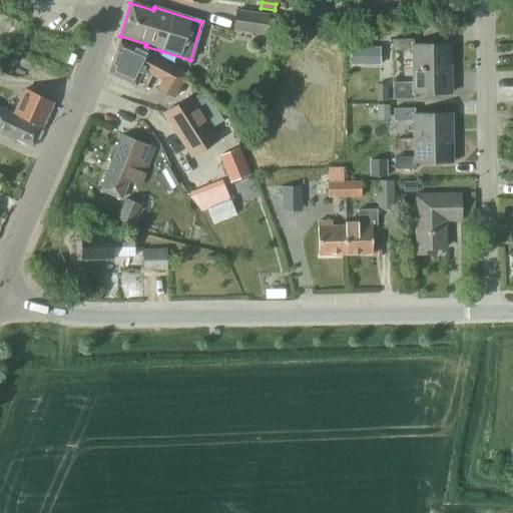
[(235,8),(232,30),(275,36),(278,16),(270,15),(270,13),(235,8)]
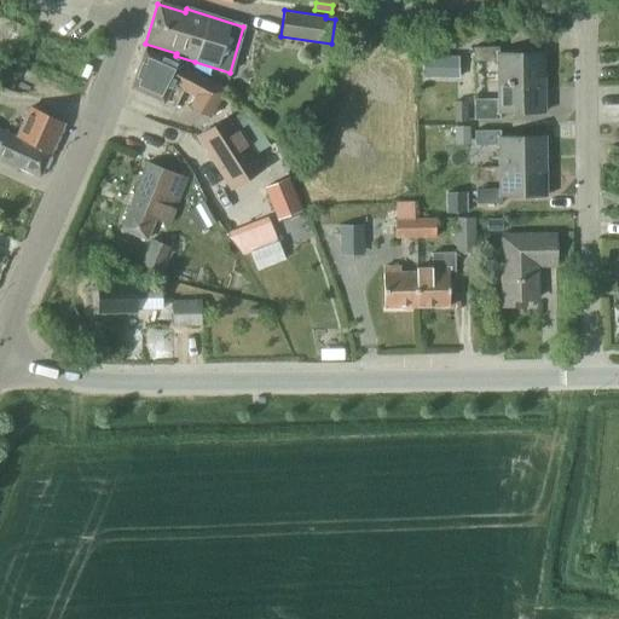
[(0,57),(21,65),(33,30),(0,18),(0,57)]
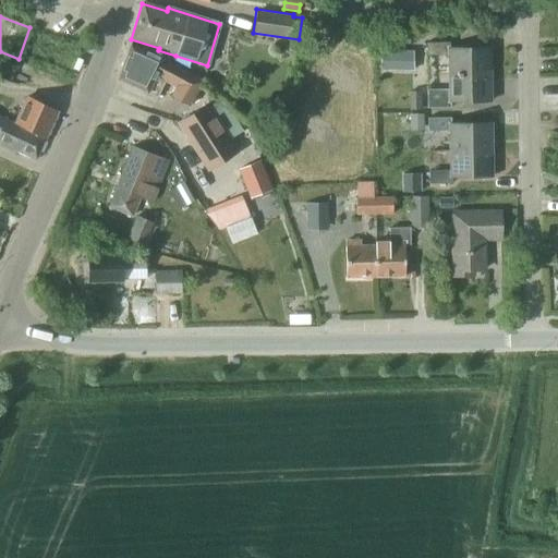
[(448,56),(448,75),(489,75),(489,48),(449,49),(449,43),(426,44),(426,56),(448,56)]
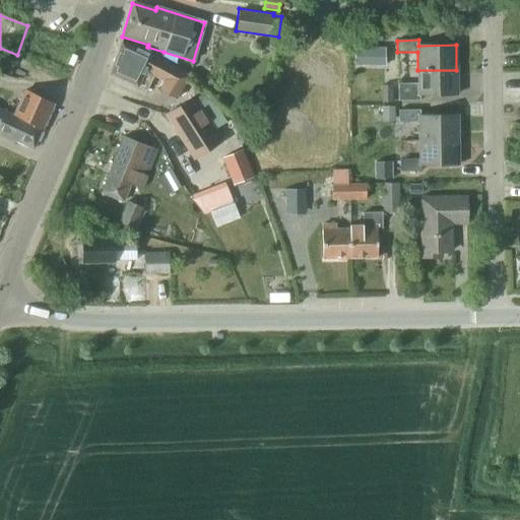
[(171,92),(182,72),(152,56),(121,42),(109,74),(145,90),(152,75),(164,81),(160,87),(171,92)]
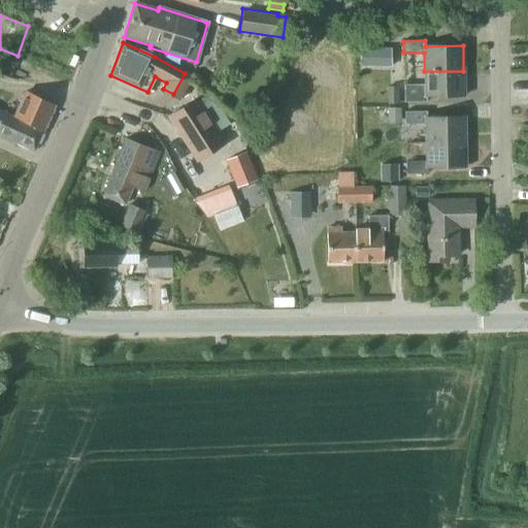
[(391,48),(360,48),(360,66),(391,67),(391,48)]
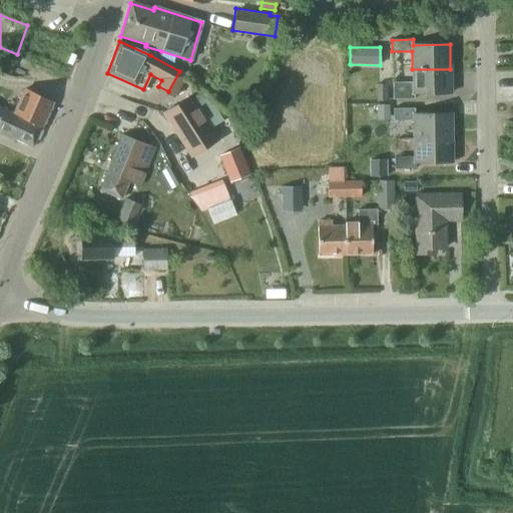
[(0,65),(0,74),(8,78),(11,70),(0,65)]
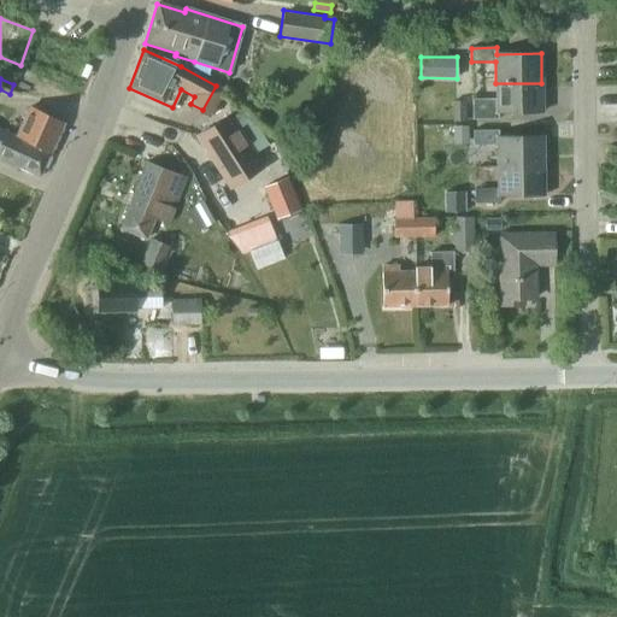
[(471,99),(472,119),(498,119),(498,113),(542,112),(541,83),(495,83),(495,99),(471,99)]
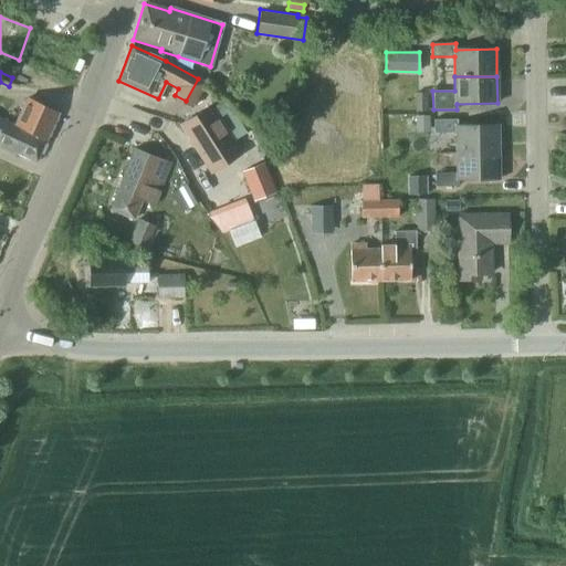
[(427,93),(415,93),(415,112),(427,112),(427,93)]
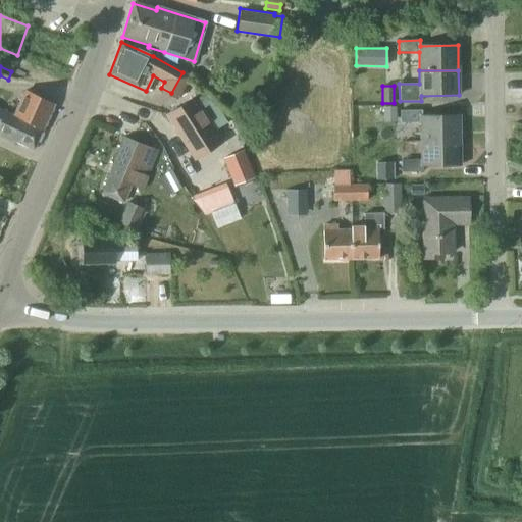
[(43,128),(53,105),(34,95),(34,96),(24,92),(13,115),(43,128)]
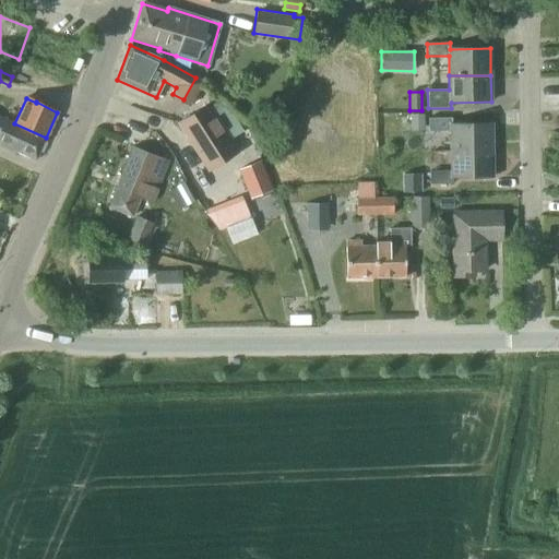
[(209,170),(235,153),(227,141),(242,131),(230,110),(217,100),(206,108),(205,106),(179,123),(209,170)]
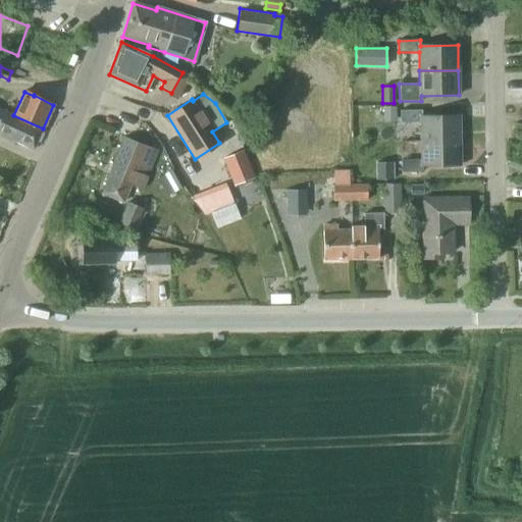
[(382,106),(383,122),(397,122),(396,106),(382,106)]
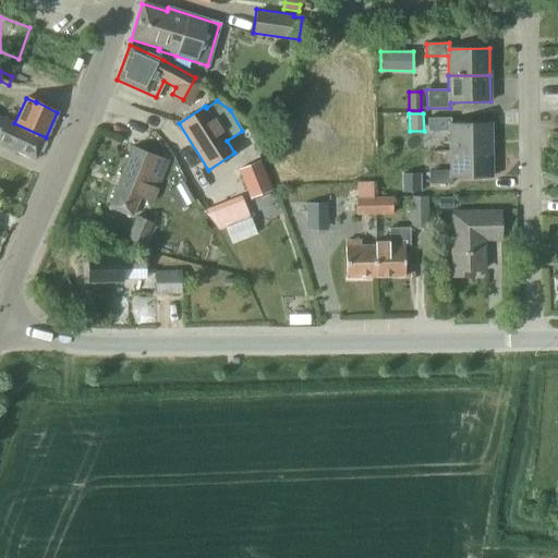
[(0,146),(14,153),(15,150),(35,160),(45,138),(0,117),(0,146)]
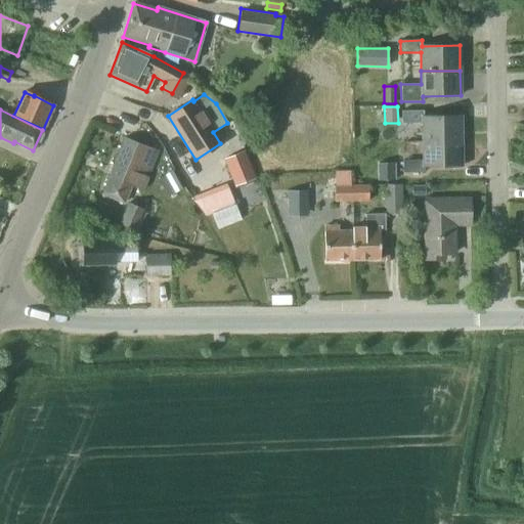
[(422,123),(422,141),(462,141),(461,116),(423,117),(423,111),(401,112),(401,123),(422,123)]
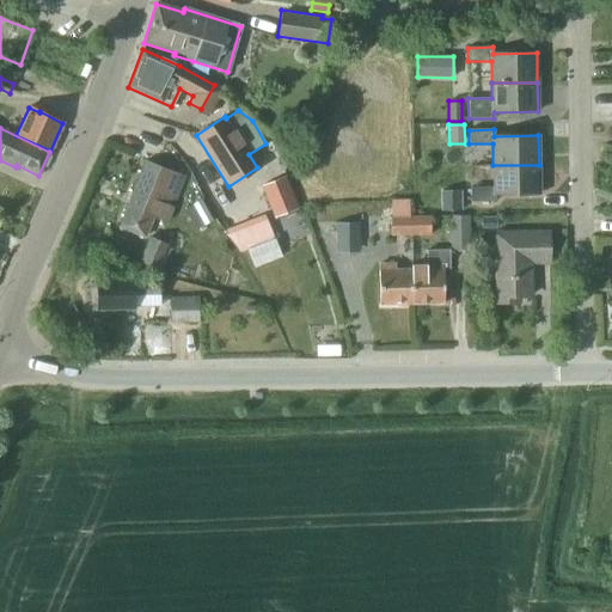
[(293,164),(280,138),(270,142),(283,169),(293,164)]
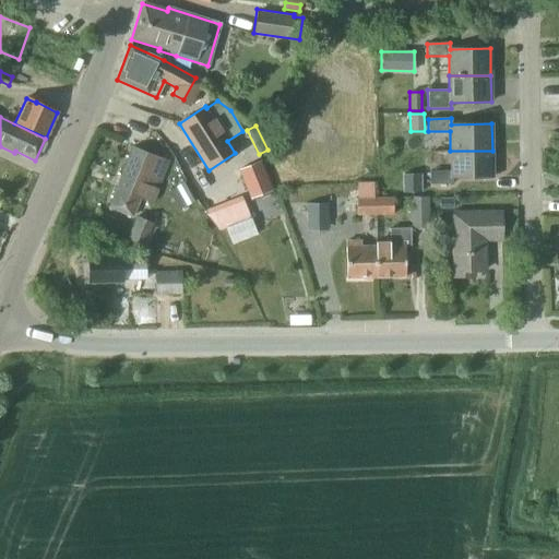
[(151,203),(167,162),(133,147),(108,206),(131,216),(138,203),(143,205),(144,201),(151,203)]
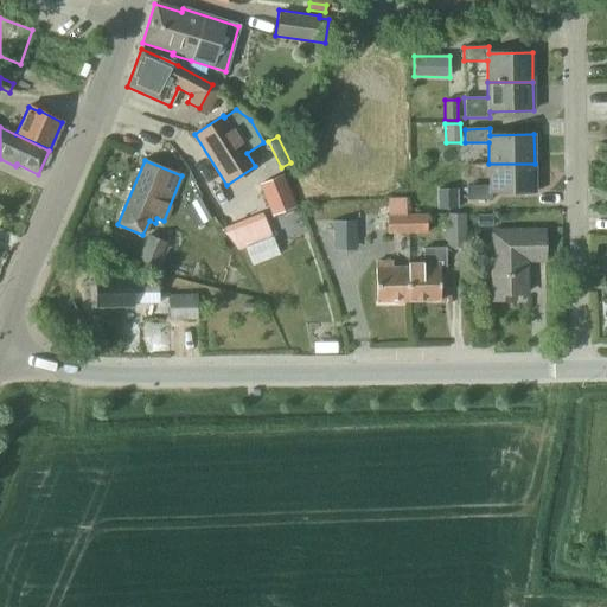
[(535,164),(489,164),(489,186),(465,186),(466,200),(491,199),(491,193),(535,192),(535,164)]
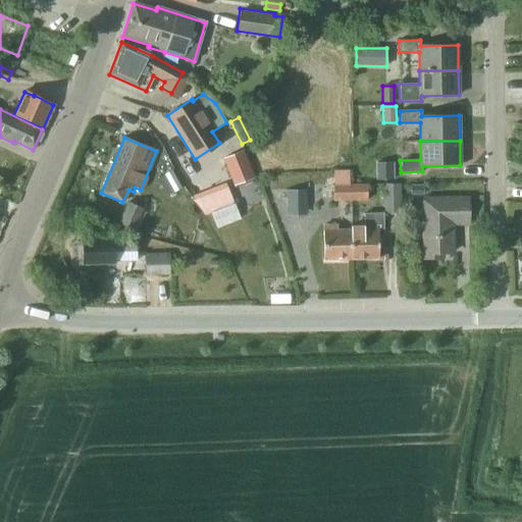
[(255,177),(244,150),(222,158),(235,186),(255,177)]
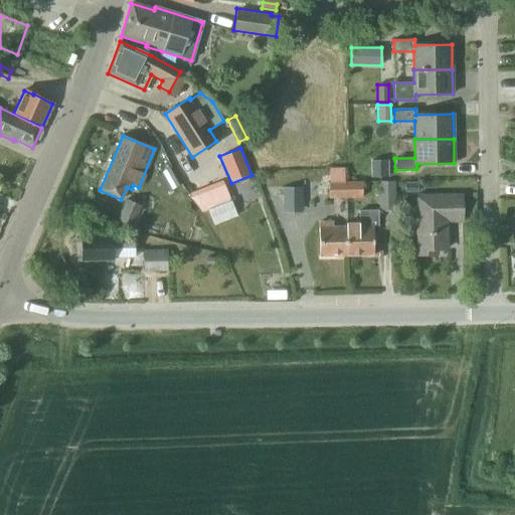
[(371,178),(388,177),(388,160),(370,161),(371,178)]
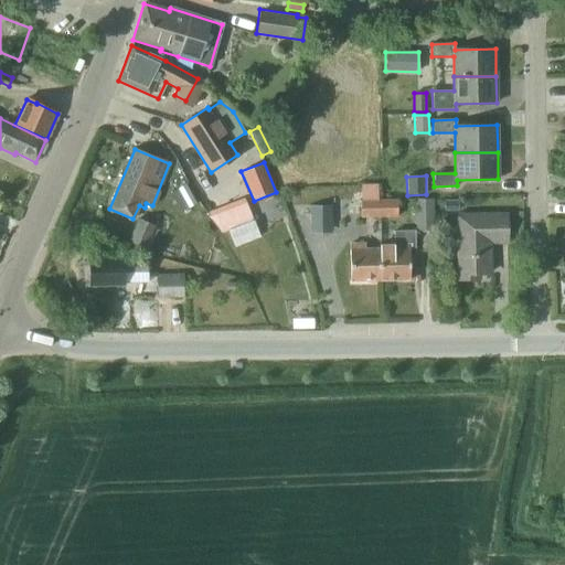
[(360,201),(376,200),(376,185),(360,185),(360,201)]
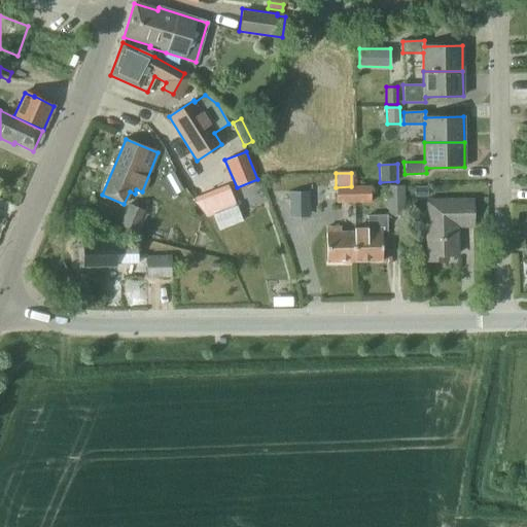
[(169,198),(181,190),(173,175),(160,181),(169,198)]
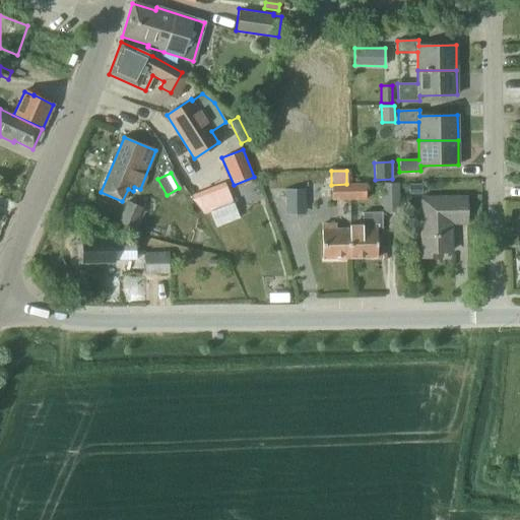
[(331,200),(349,200),(349,184),(331,185),(331,200)]
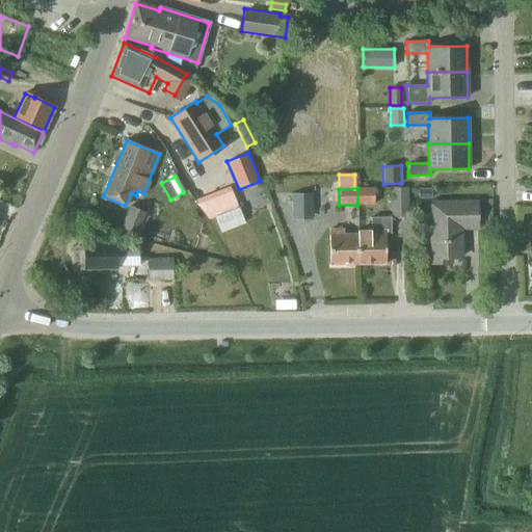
[(357,188),(357,205),(373,205),(373,188),(357,188)]
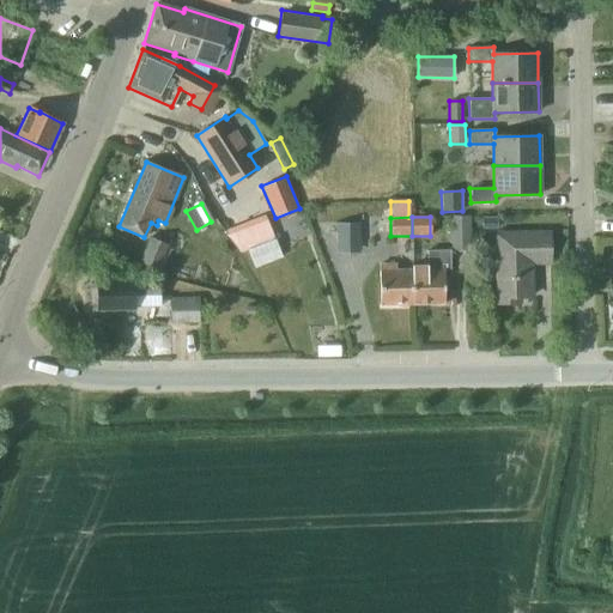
[(451,250),(469,249),(468,217),(451,217),(451,250)]
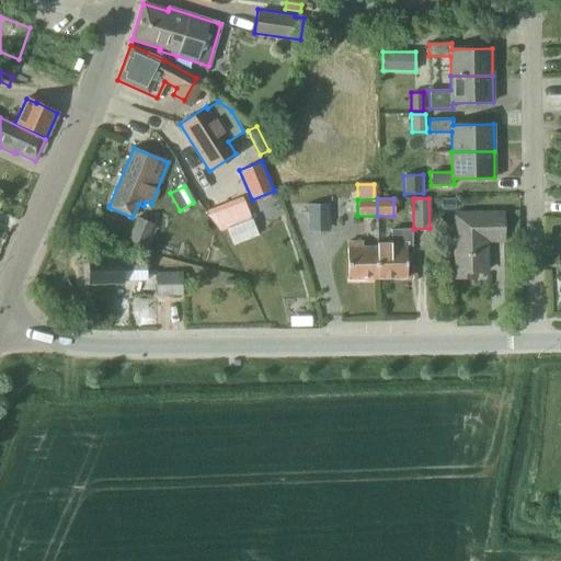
[(455,210),(455,201),(441,201),(442,210),(455,210)]
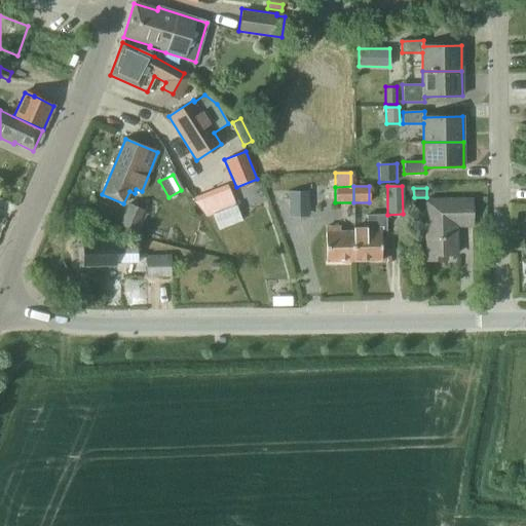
[(309,217),(308,190),(288,190),(288,217),(309,217)]
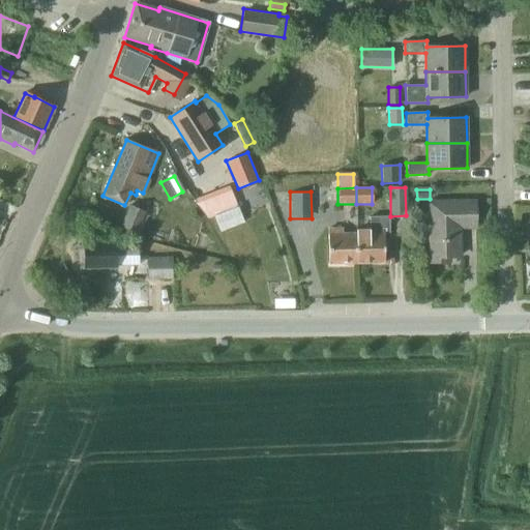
[(459,227),(474,227),(474,202),(429,203),(430,262),(448,261),(447,257),(459,256),(459,227)]
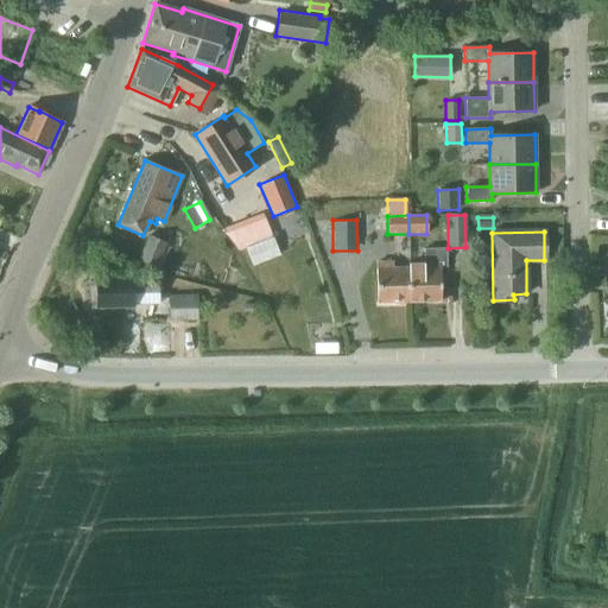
[(156,268),(166,242),(149,235),(138,261),(156,268)]
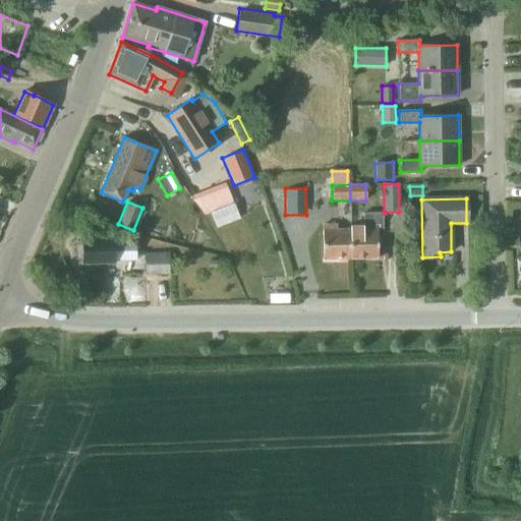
[(216,229),(239,219),(234,205),(211,214),(216,229)]
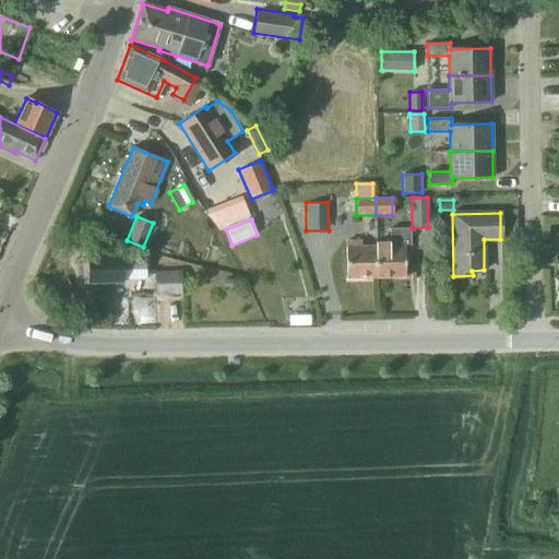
[(375,247),(375,277),(405,277),(404,253),(411,252),(411,228),(389,228),(389,242),(375,242),(375,247)]
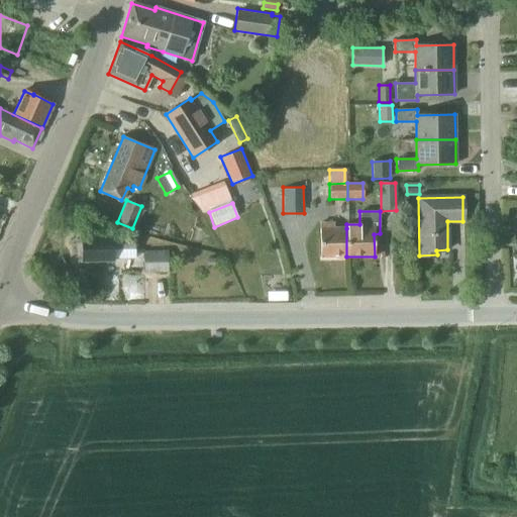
[(320,256),(346,256),(346,228),(333,228),(333,223),(319,223),(320,256)]
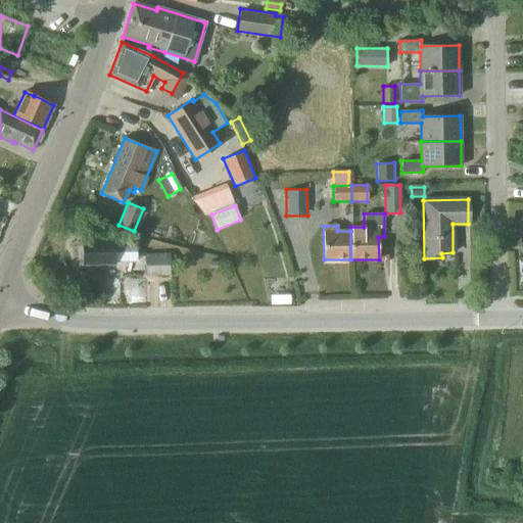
[(136,262),(136,252),(136,240),(113,241),(113,239),(83,240),(83,245),(78,247),(78,257),(83,259),(83,265),(114,264),(114,262),(136,262)]
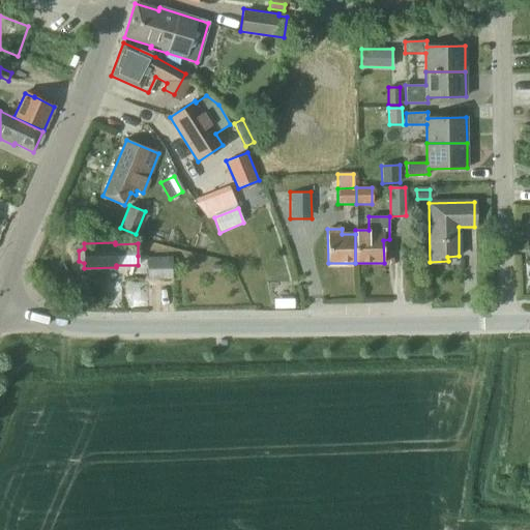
[(147,280),(172,278),(171,257),(146,259),(147,280)]
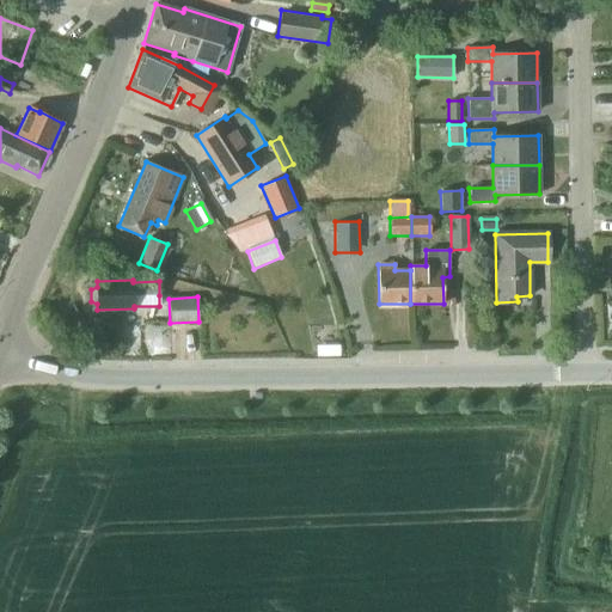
[(338,348),(328,348),(328,357),(338,357),(338,348)]
